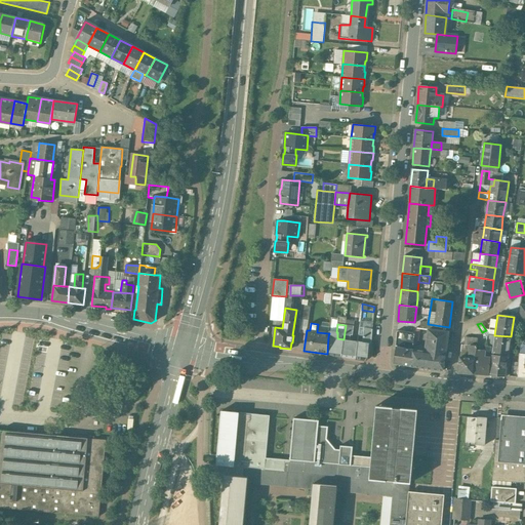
[(354,326),(346,325),(344,339),(350,340),(351,334),(352,334),(354,326)]
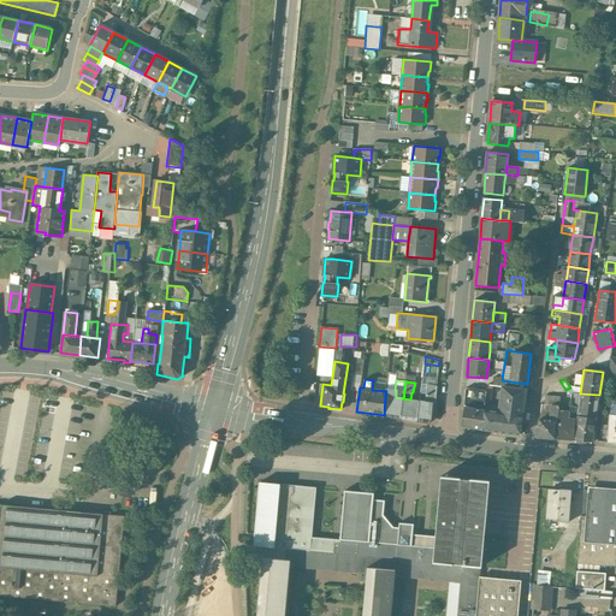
[(437,386),(427,385),(425,402),(436,403),(437,386)]
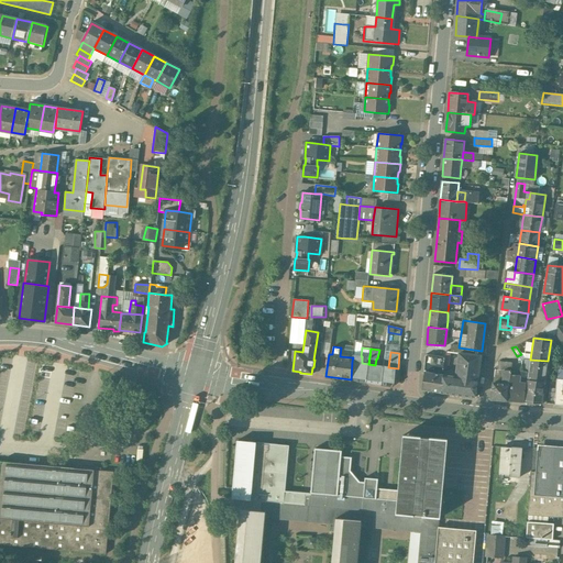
[(481,355),(459,353),(455,376),(477,379),(481,355)]
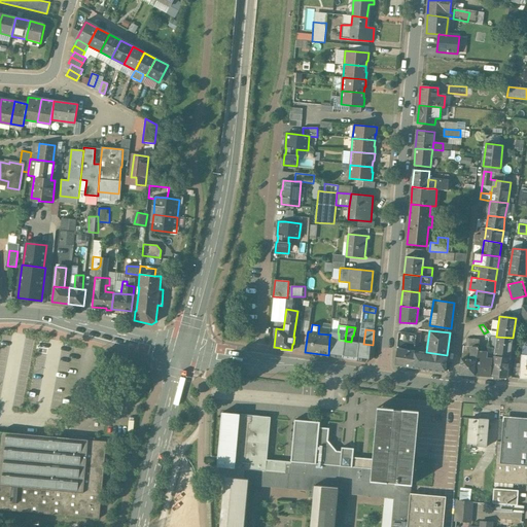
[(416,335),(398,331),(397,344),(415,346),(416,335)]
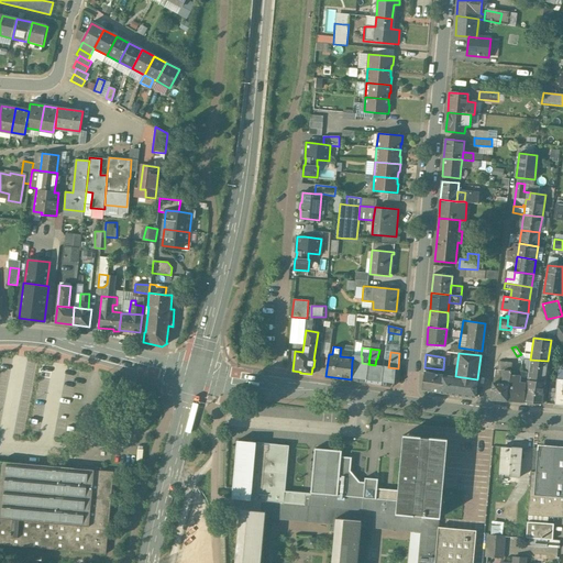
[(12,368),(14,359),(3,356),(1,367),(12,368)]
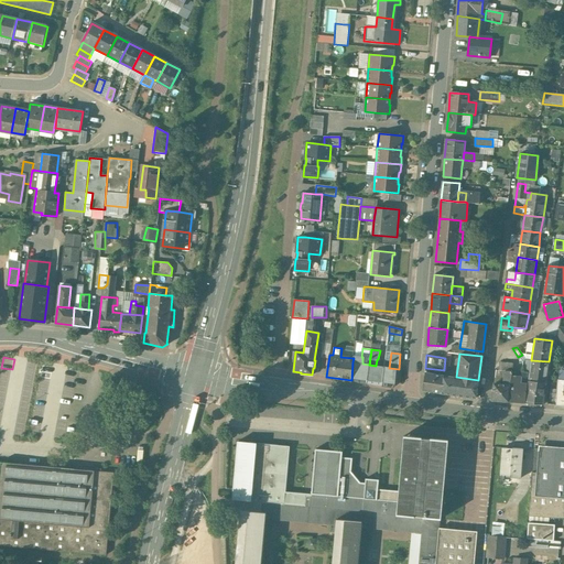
[(549,361),(531,360),(529,381),(545,382),(549,361)]
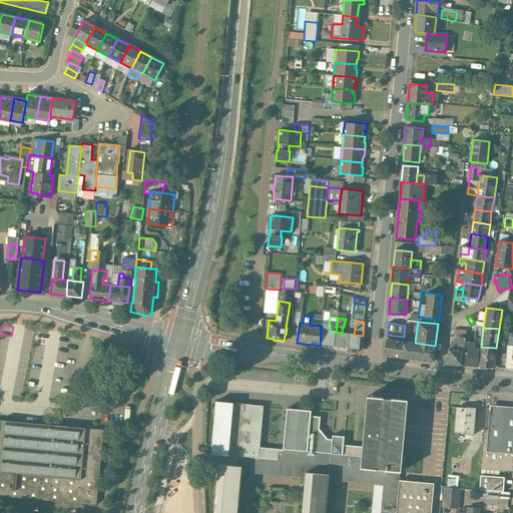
[(330,331),(321,329),(320,346),(334,348),(336,332),(330,331)]
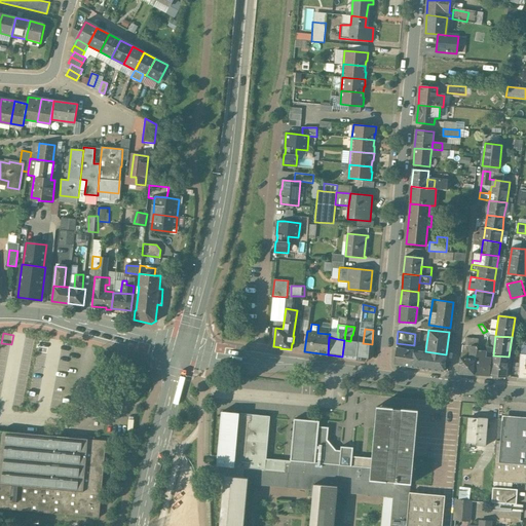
[(479,339),(468,338),(467,345),(470,345),(470,346),(477,346),(478,346),(479,339)]
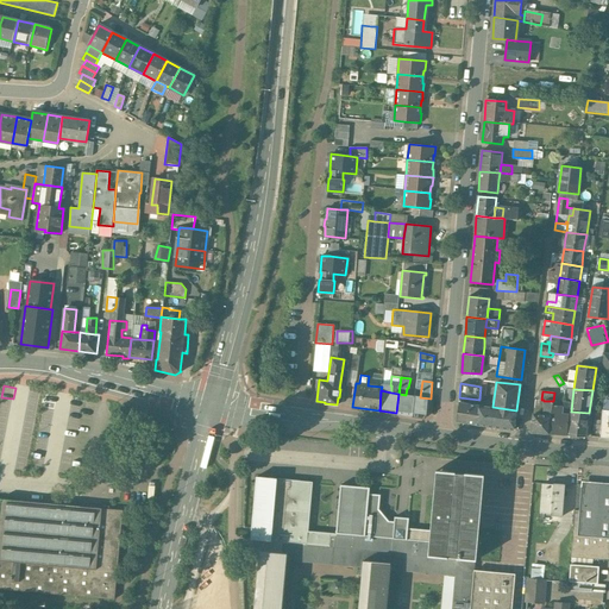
[(406,395),(399,394),(396,413),(412,415),(414,396),(406,395)]
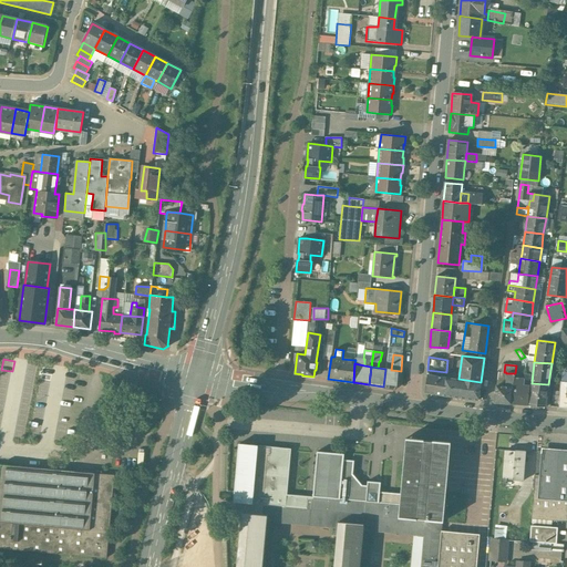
[(391,370),(385,369),(383,387),(394,388),(400,384),(401,371),(391,370)]
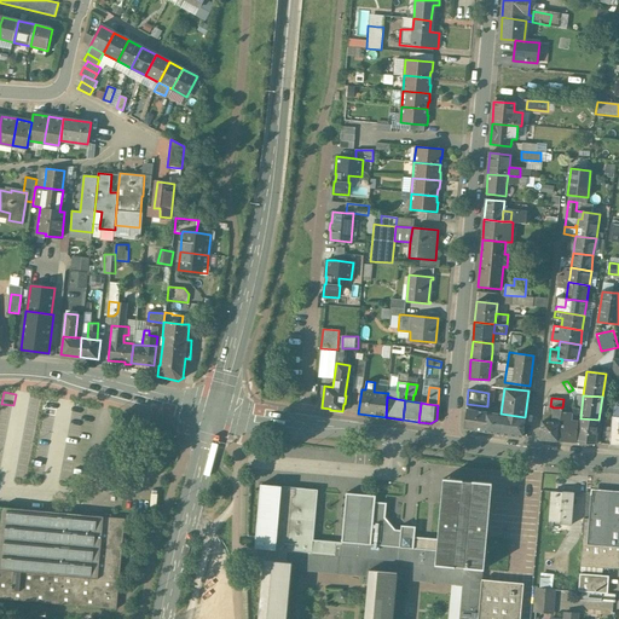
[(487,406),(467,404),(466,409),(467,409),(463,428),(484,432),(486,411),(487,408),(487,406)]
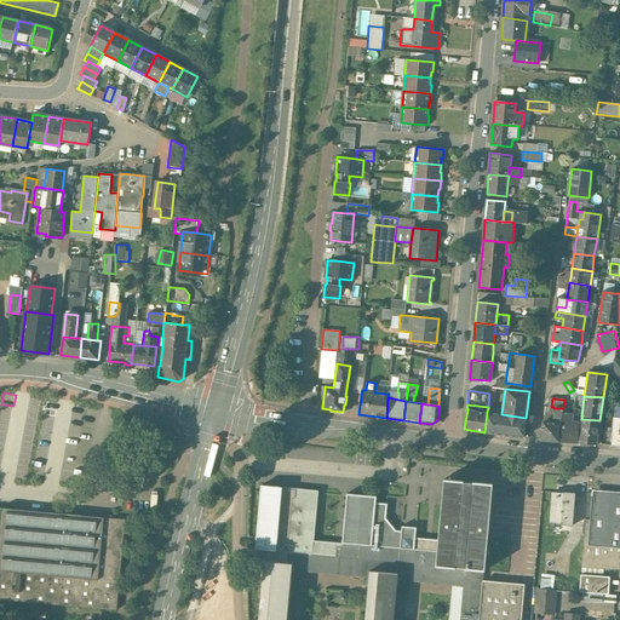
[(562,408),(554,408),(552,423),(561,423),(561,420),(562,408)]
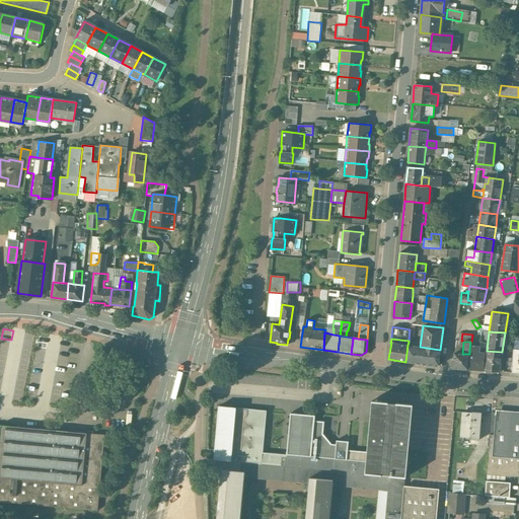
[(416,346),(408,345),(405,361),(438,366),(440,350),(420,347),(416,346)]
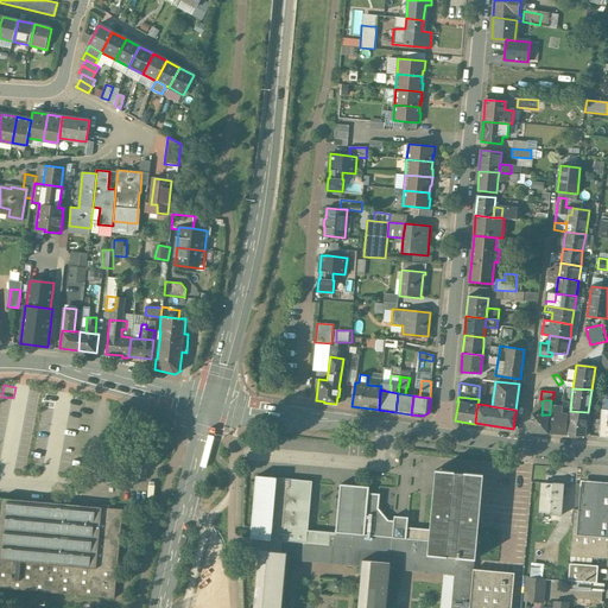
[(588,412),(570,411),(567,435),(586,436),(588,412)]
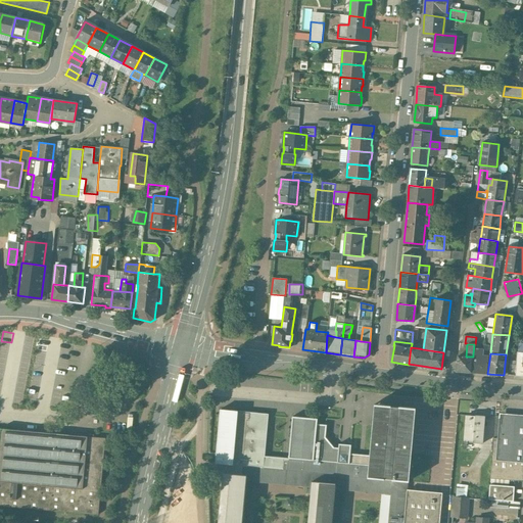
[(488,355),(473,354),(473,357),(471,372),(487,373),(488,355)]
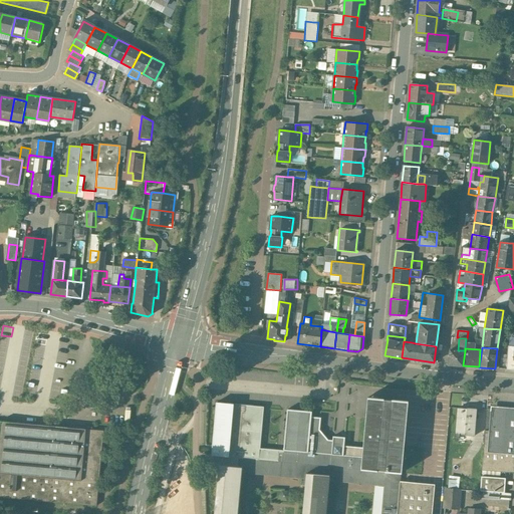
[(458,350),(450,349),(448,365),(463,365),(465,350),(458,350)]
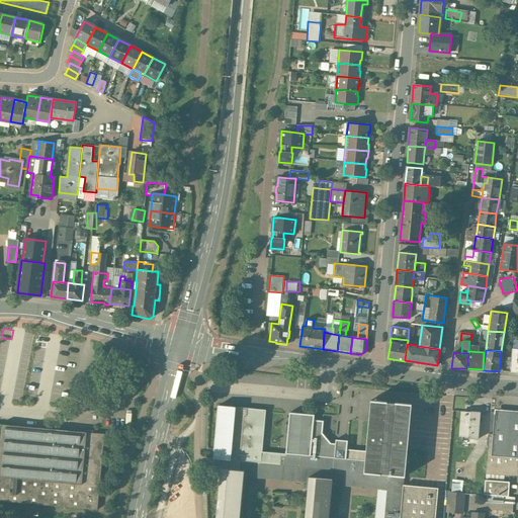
[(412,403),(371,400),(366,451),(365,461),(364,472),(405,476),(406,476),(412,403)]
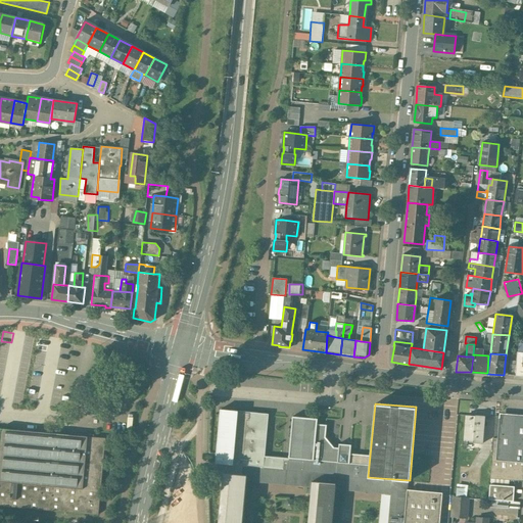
[(264,467),(264,466),(264,465),(265,457),(269,414),(252,413),(252,414),(237,412),(237,411),(221,410),(216,463),(224,463),(264,467)]
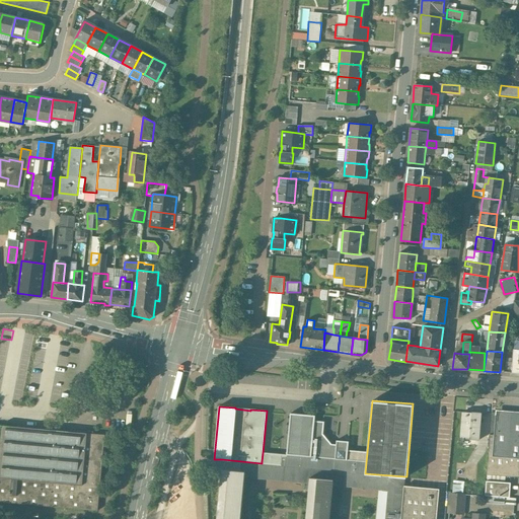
[(472,411),(467,410),(466,413),(462,412),(460,437),(468,437),(468,439),(478,440),(480,413),(471,413),(472,411)]
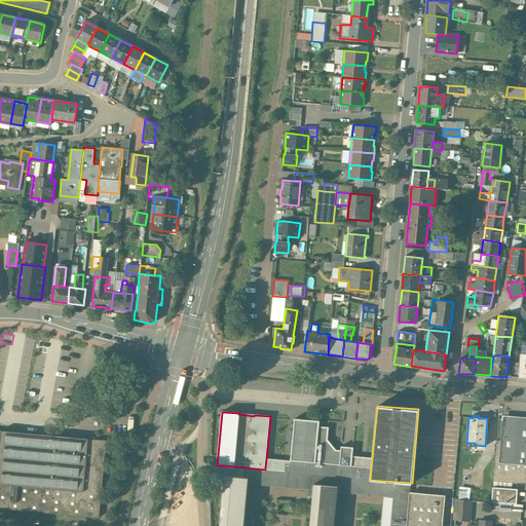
[(525,418),(504,417),(504,418),(497,417),(493,481),(525,483),(525,418)]
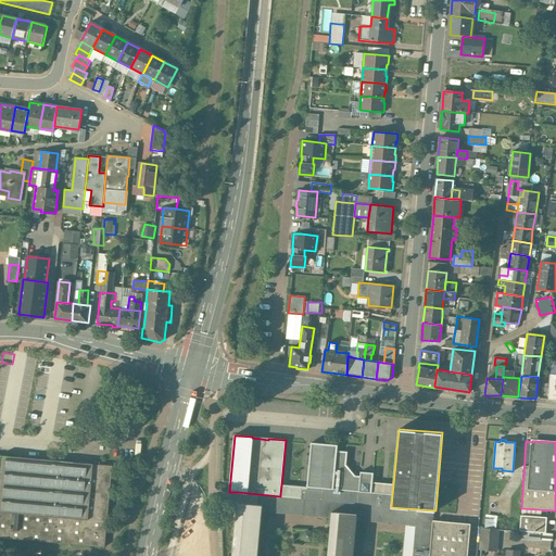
[(311,443),(306,488),(392,495),(393,484),(373,482),(374,472),(361,471),(359,476),(355,476),(345,465),(348,452),(337,451),(338,445),(311,443)]
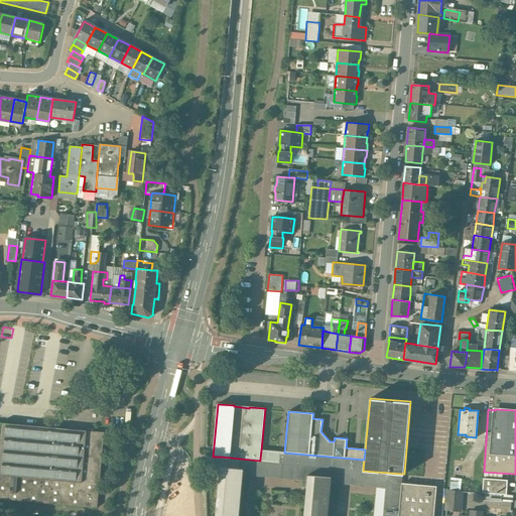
[(87,430),(1,422),(0,431),(0,474),(82,482),(87,430)]
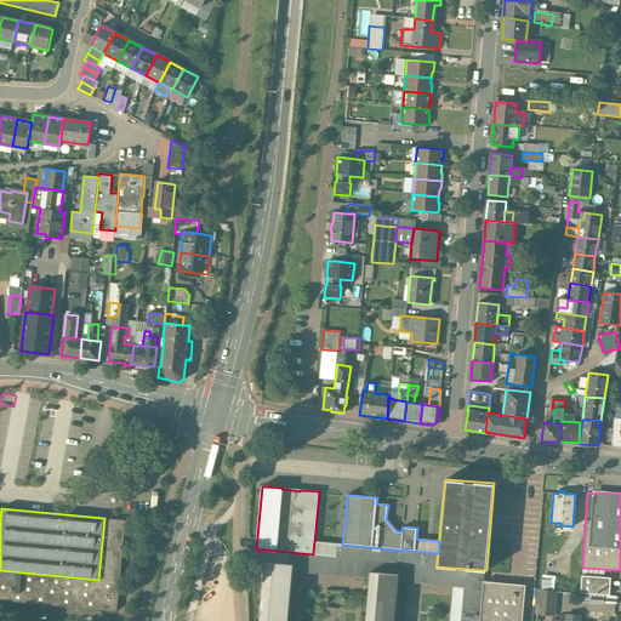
[(98,580),(0,570),(0,599),(117,610),(125,520),(104,518),(98,580)]
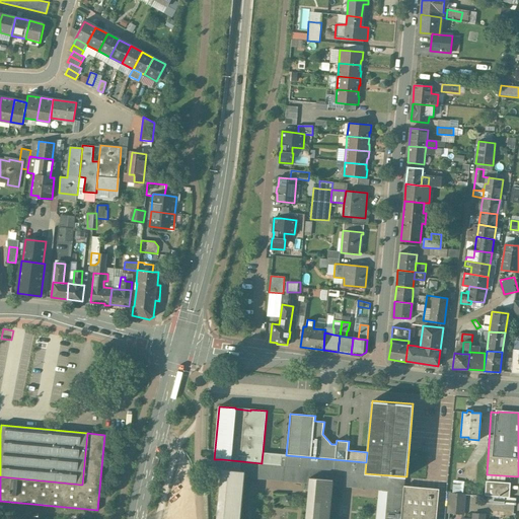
[(280,464),(281,455),(263,453),(262,461),(262,462),(280,464)]
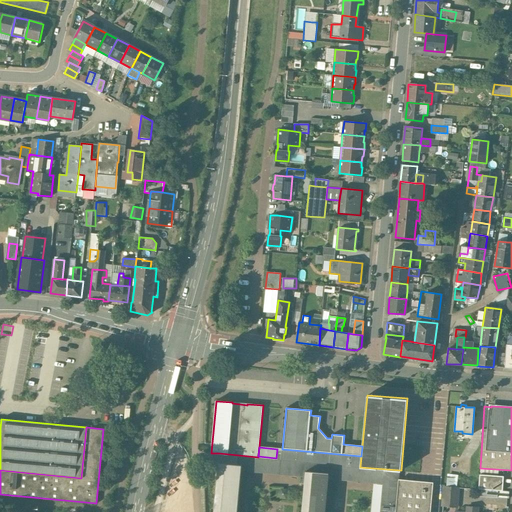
[(282,449),(277,449),(276,458),(258,456),(258,457),(219,453),(218,462),(242,465),(241,470),(305,476),(305,470),(328,473),(328,479),(382,484),(398,485),(399,479),(400,470),(360,467),(361,456),(341,455),(282,449)]
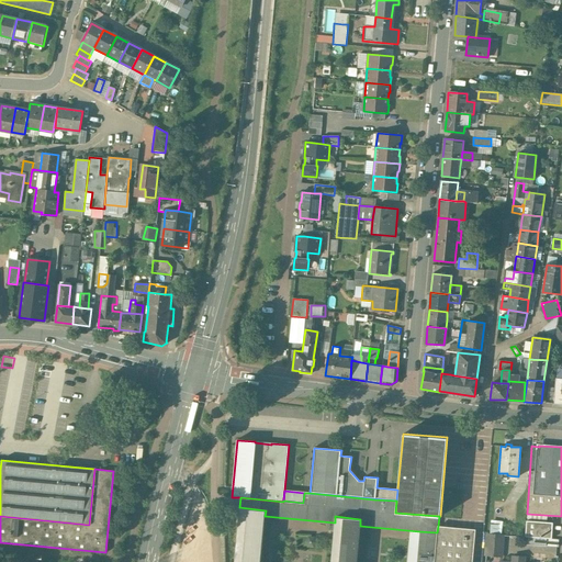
[(266,510),(239,507),(234,561),(260,561),(265,516),(266,510)]
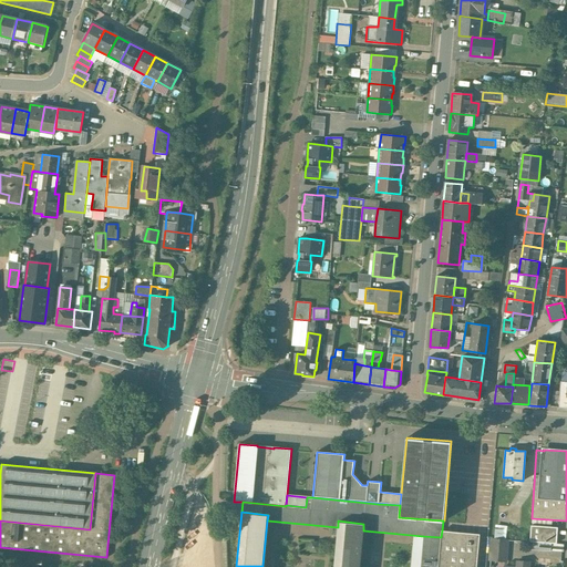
[(363,524),(338,521),(338,527),(333,566),(359,566),(363,531),(363,524)]
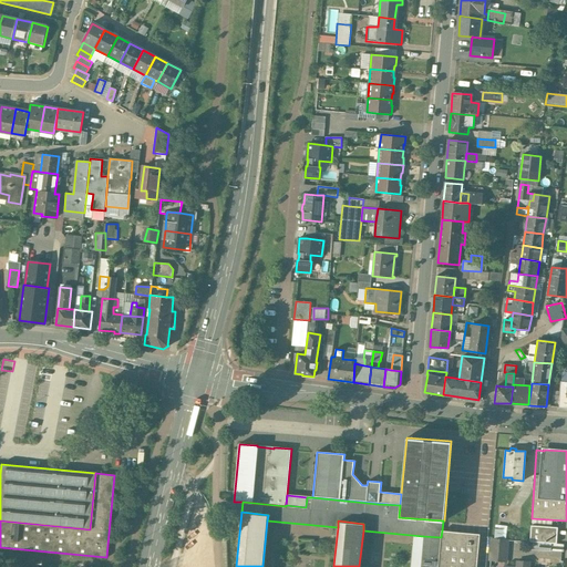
[(497,525),(497,536),(508,537),(508,525),(497,525)]
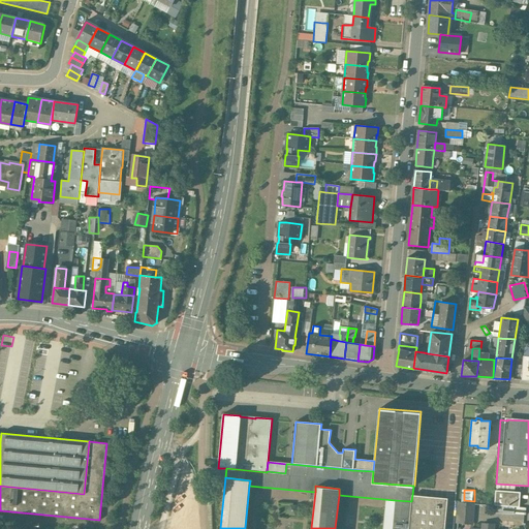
[(520,492),(495,490),(494,505),(519,507),(520,492)]
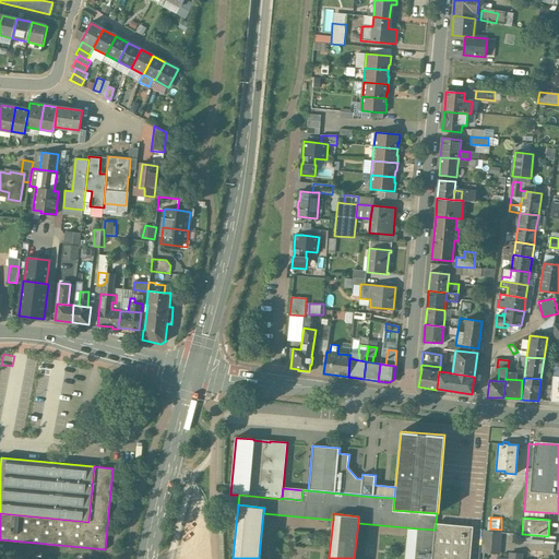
[(468,558),(472,526),(436,523),(435,530),(417,528),(414,558),(468,558)]
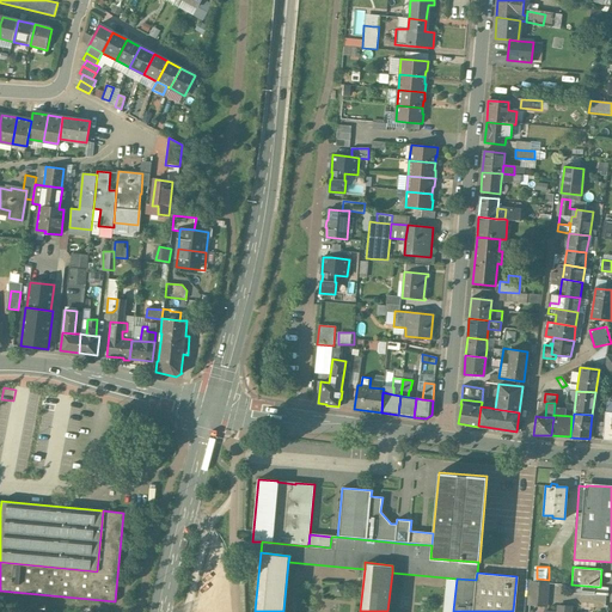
[(548,582),(530,581),(528,605),(545,606),(548,582)]
